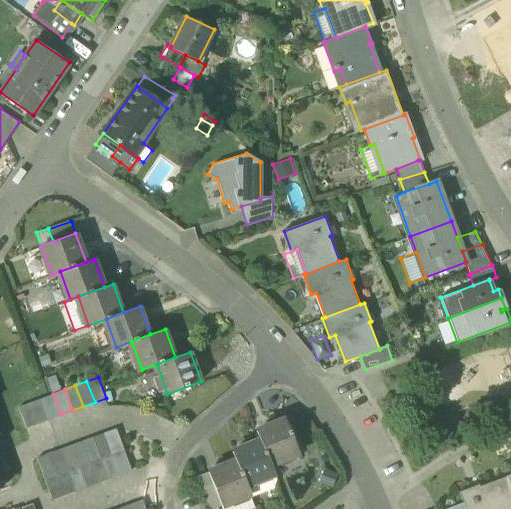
[(49,419),(61,414),(53,394),(42,398),(49,419)]
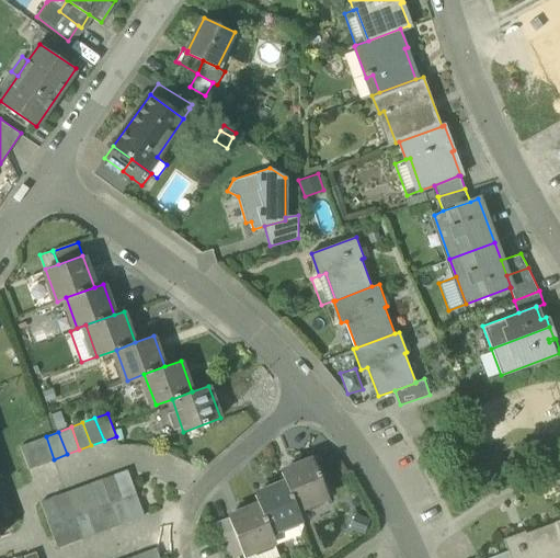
[(43,463),(54,459),(46,436),(35,440),(43,463)]
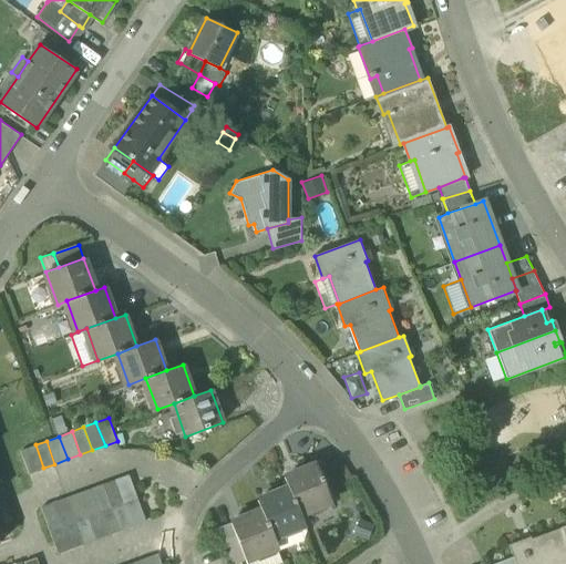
[(30,473),(43,468),(35,444),(21,450),(30,473)]
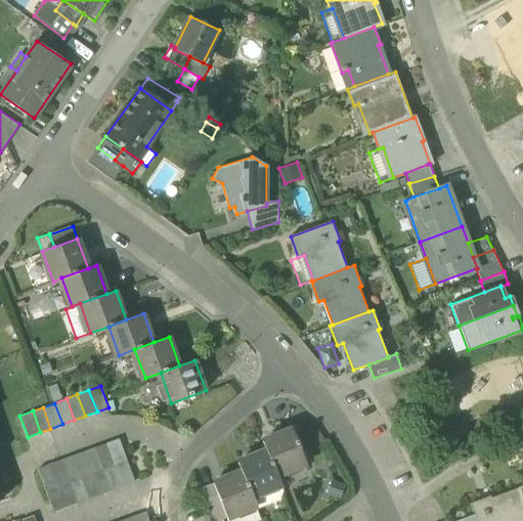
[(263,440),(267,449),(277,474),(306,463),(293,429),(263,440)]
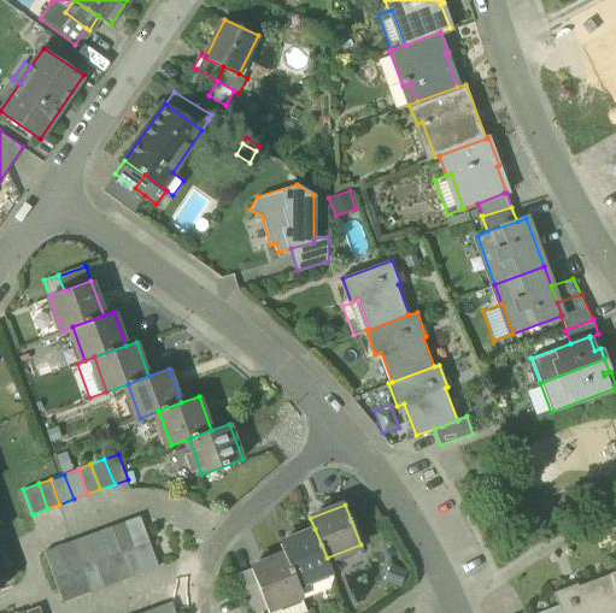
[(141,516),(127,520),(136,544),(150,540),(141,516)]
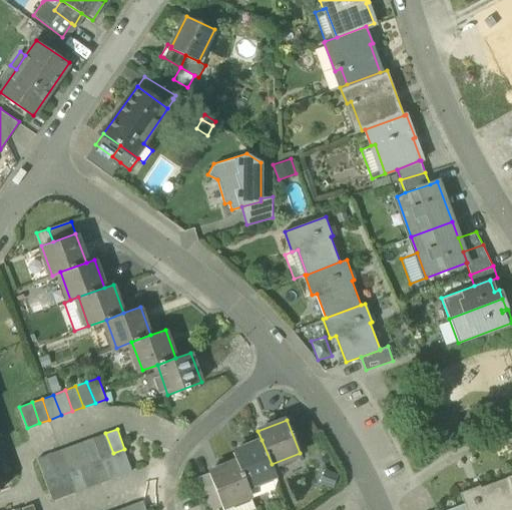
[(105,433),(94,437),(101,457),(113,453),(105,433)]
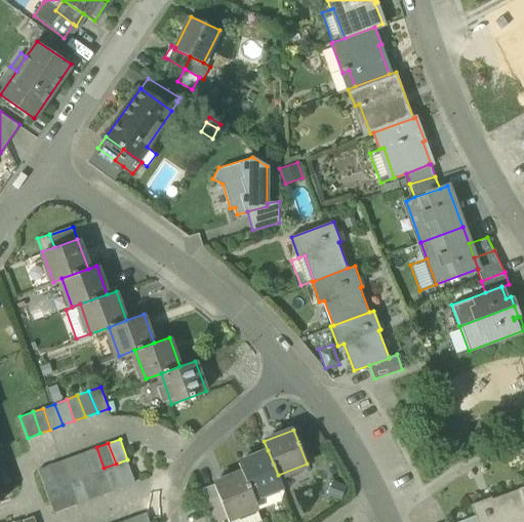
[(96,447),(85,452),(92,473),(104,468),(96,447)]
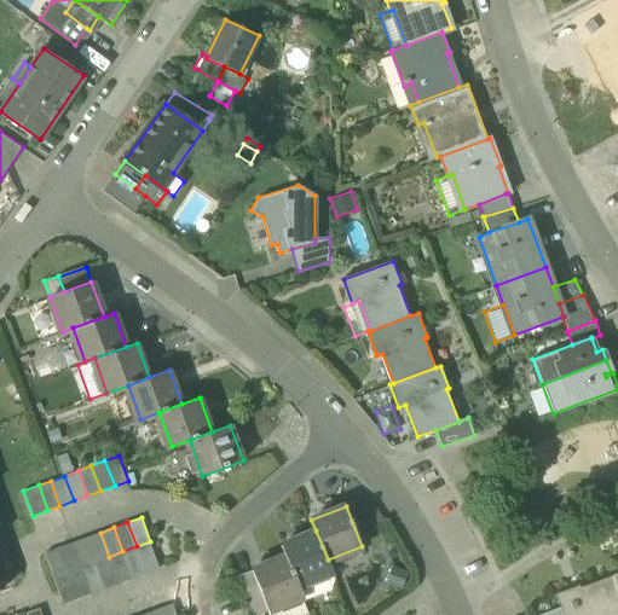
[(287,556),(299,585),(331,572),(328,560),(316,531),(282,544),(287,556)]
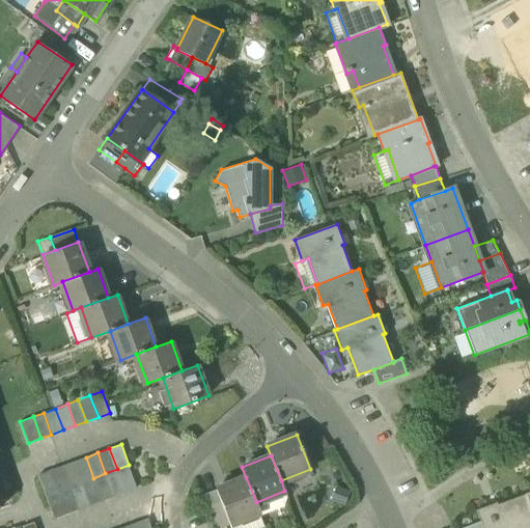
[(86,457),(75,462),(82,482),(93,478),(86,457)]
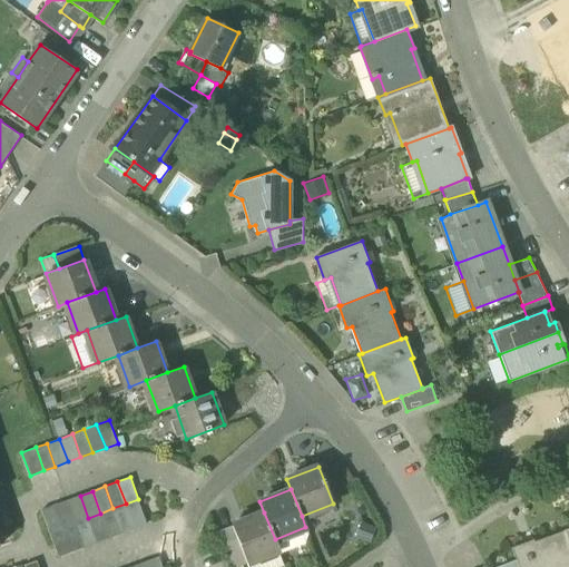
[(80,496),(67,500),(76,522),(88,518),(80,496)]
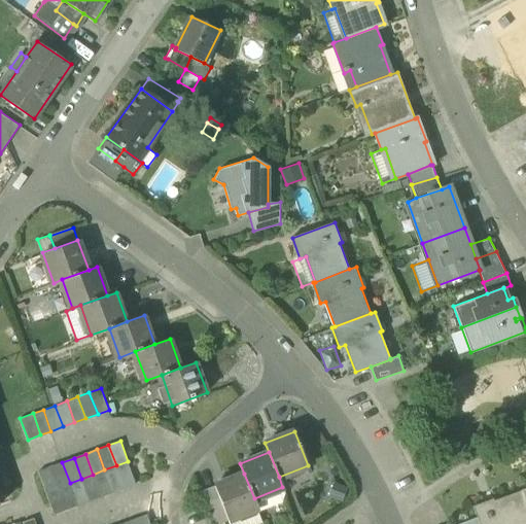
[(128,461),(116,465),(125,488),(136,484),(128,461)]
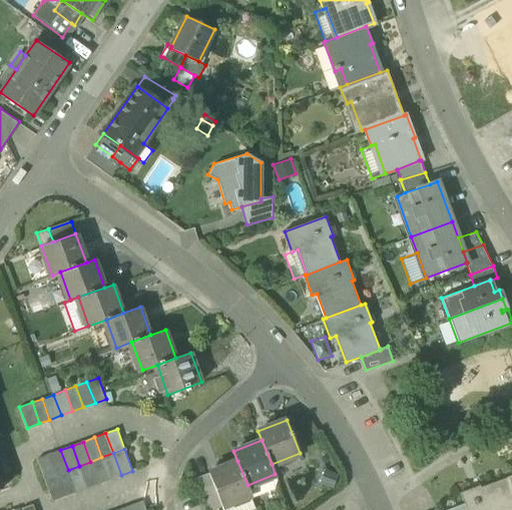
[(60,450),(50,454),(58,475),(68,470),(60,450)]
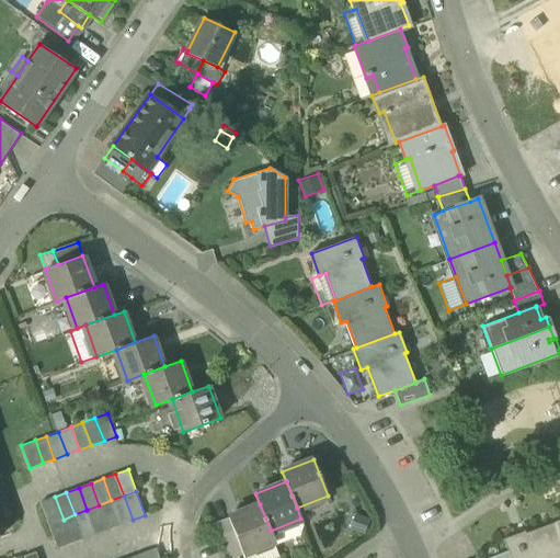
[(120,524),(133,520),(124,496),(111,500),(120,524)]
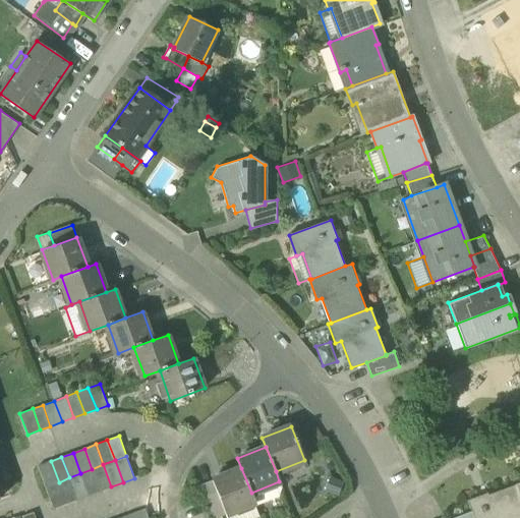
[(47,486),(59,482),(51,461),(39,465),(47,486)]
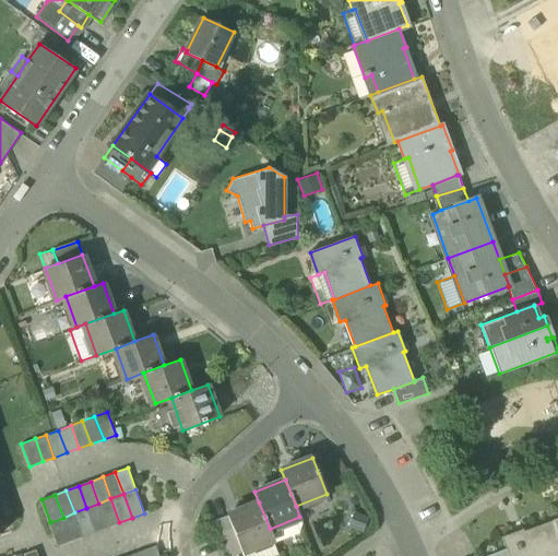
[(107,527),(119,522),(110,498),(98,504),(107,527)]
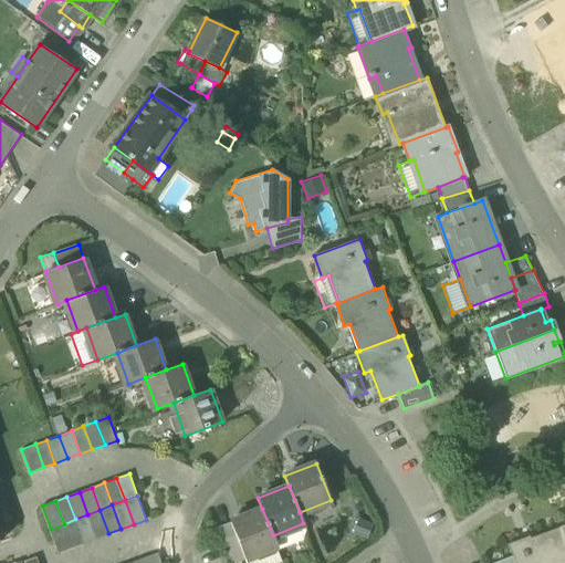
[(246,559),(276,545),(273,535),(262,509),(230,521),(234,532),(244,558),(246,559)]
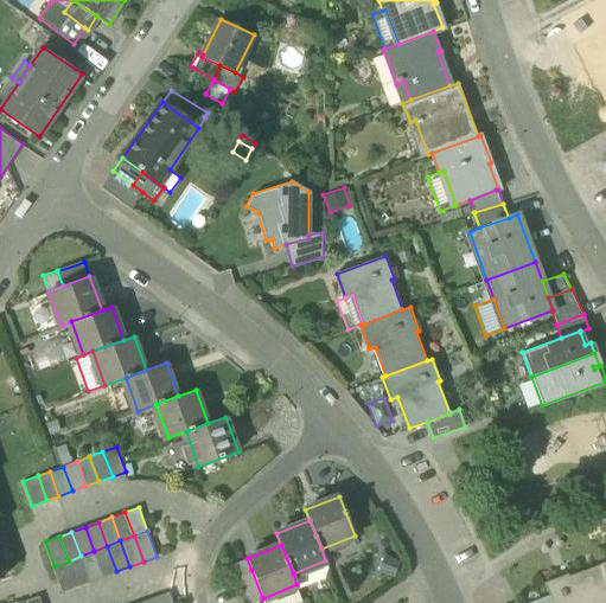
[(103,577),(116,571),(107,546),(94,551),(103,577)]
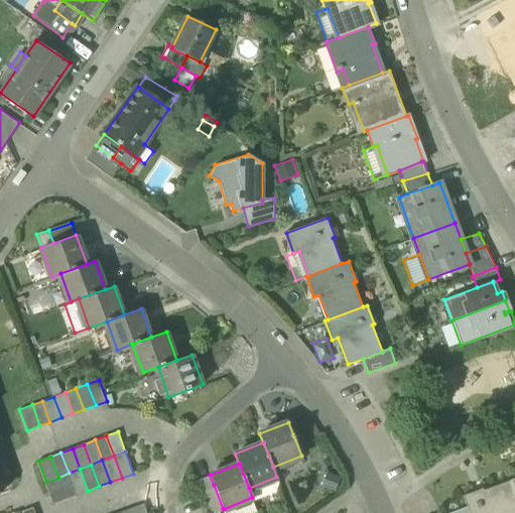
[(77,495),(88,491),(80,469),(69,473),(77,495)]
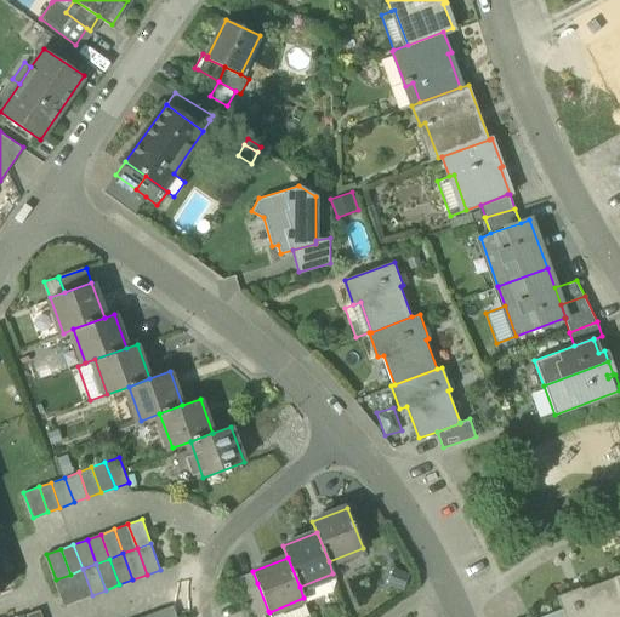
[(387,582),(404,589),(411,572),(393,566),(387,582)]
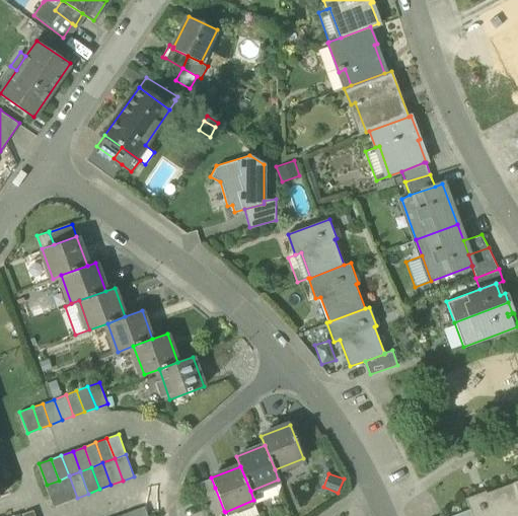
[(66,501),(77,498),(69,475),(59,481),(66,501)]
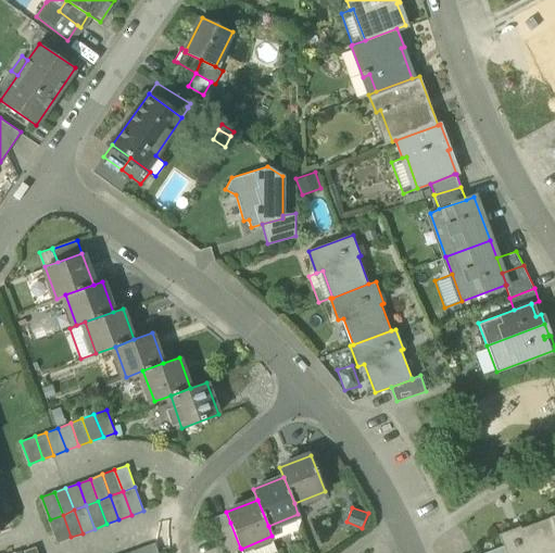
[(301,520),(298,514),(268,526),(272,536),(273,538),(298,528),(301,520)]
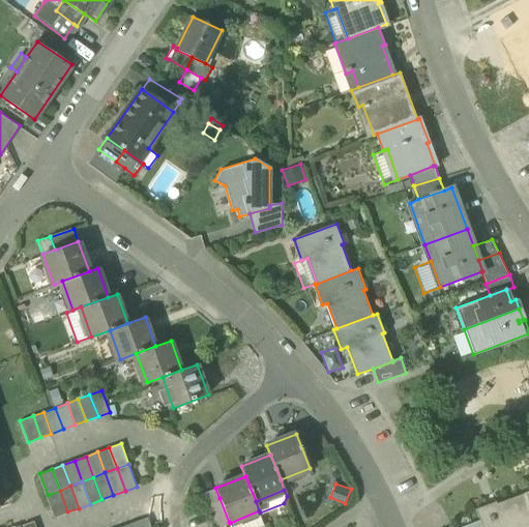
[(55,517),(67,511),(60,491),(48,495),(55,517)]
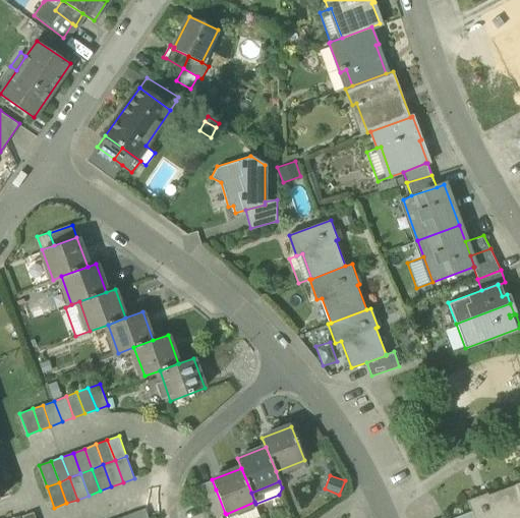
[(468,499),(472,511),(475,517),(519,517),(519,499),(515,484),(489,494),(488,492),(468,499)]
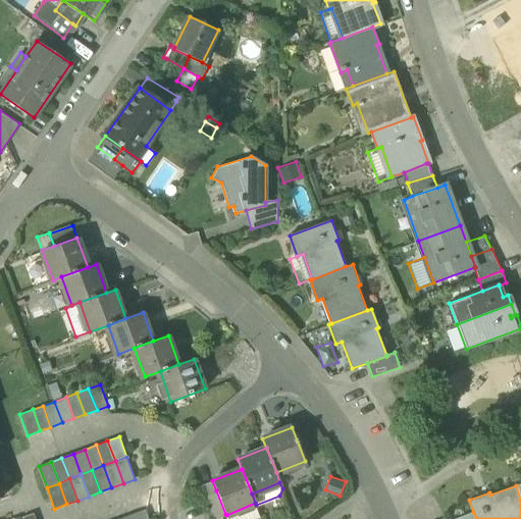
[(205,495),(214,518),(225,514),(216,490),(205,495)]
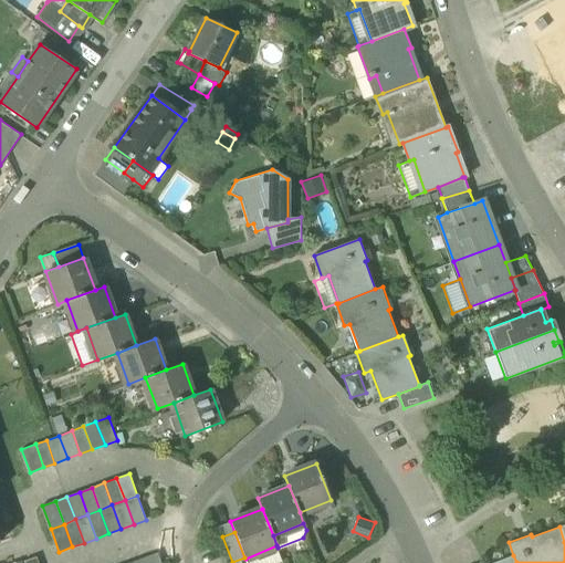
[(276,545),(246,559),(247,562),(274,562),(283,560),(278,548),(276,545)]
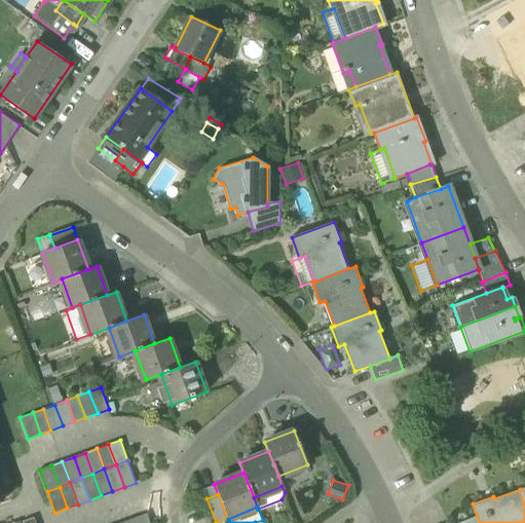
[(150,522),(147,513),(136,517),(137,522),(150,522)]
